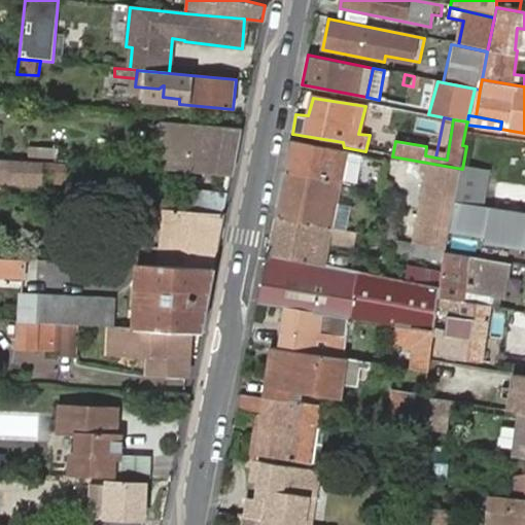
[(184,171),(232,175),(241,128),(175,123),(173,136),(180,136),(195,138),(193,168),(184,167),(184,171)]
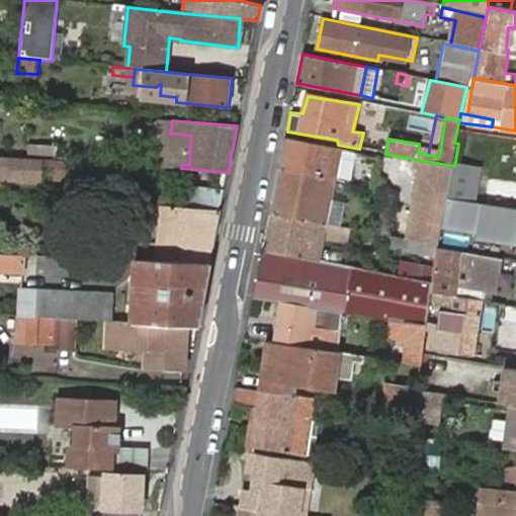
[(189,165),(191,136),(177,134),(174,168),(181,168),(181,164),(189,165)]
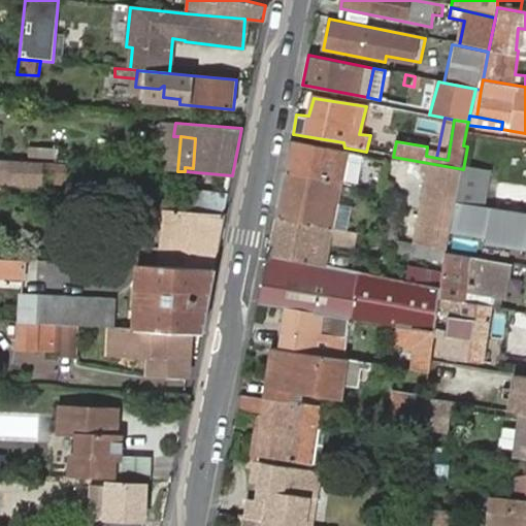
[(291,143),(285,174),(329,183),(342,186),(354,188),(360,156),(291,143)]
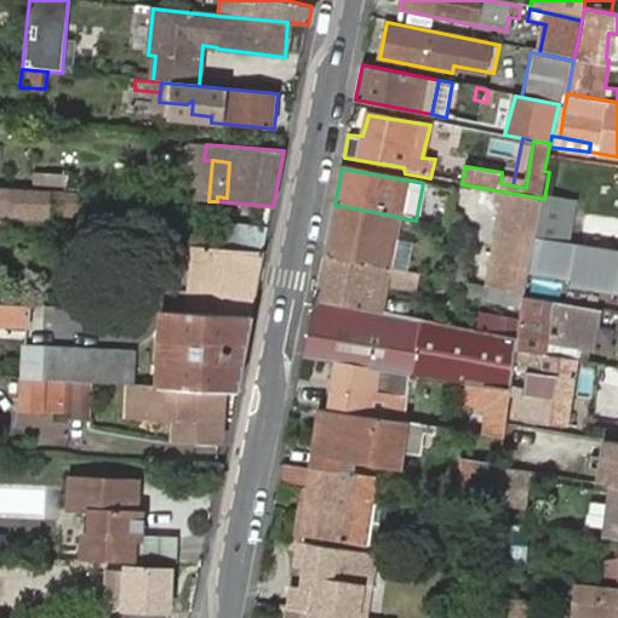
[(0,212),(46,216),(47,192),(0,188),(0,212)]
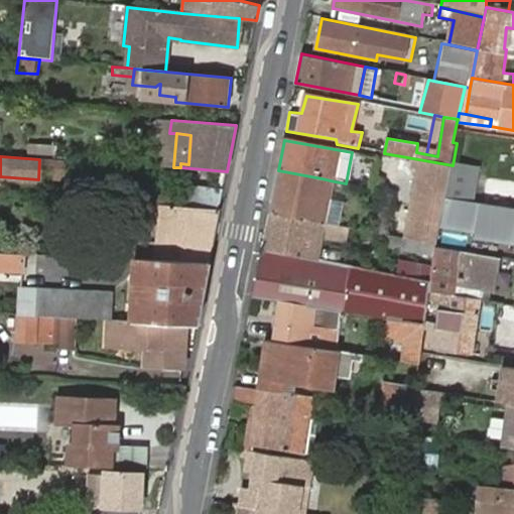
[(62,180),(65,159),(39,157),(39,159),(38,179),(62,180)]
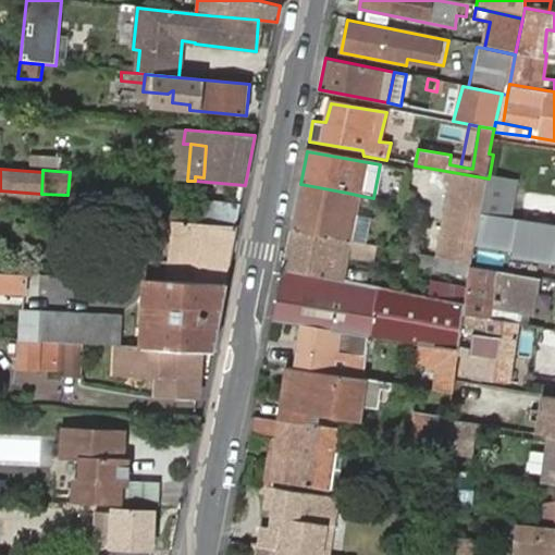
[(482,209),(489,179),(458,173),(457,182),(466,183),(456,230),(448,229),(447,235),(441,234),(438,257),(472,262),(477,242),(482,209)]
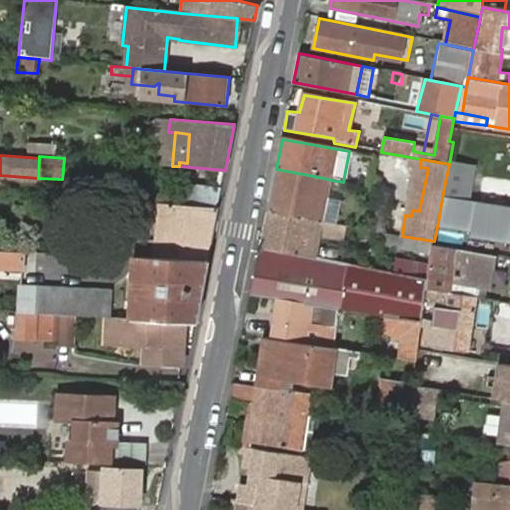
[(472,168),(449,164),(443,192),(466,197),(472,168)]
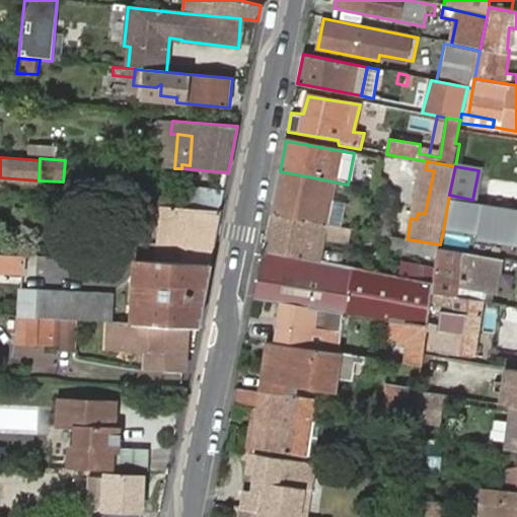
[(426,169),(418,213),(425,214),(434,170),(426,169)]
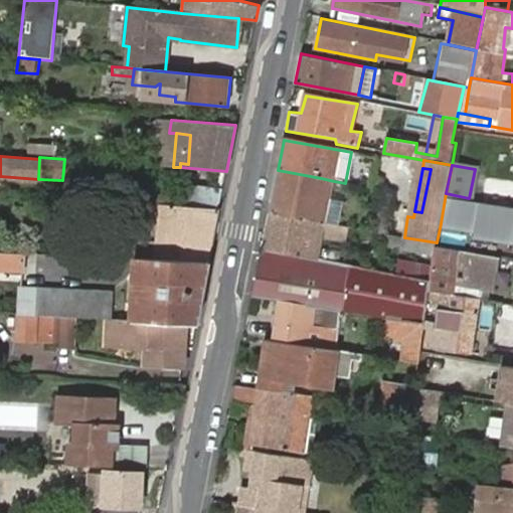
[(278,170),(269,213),(326,223),(328,212),(315,209),(321,178),(278,170)]
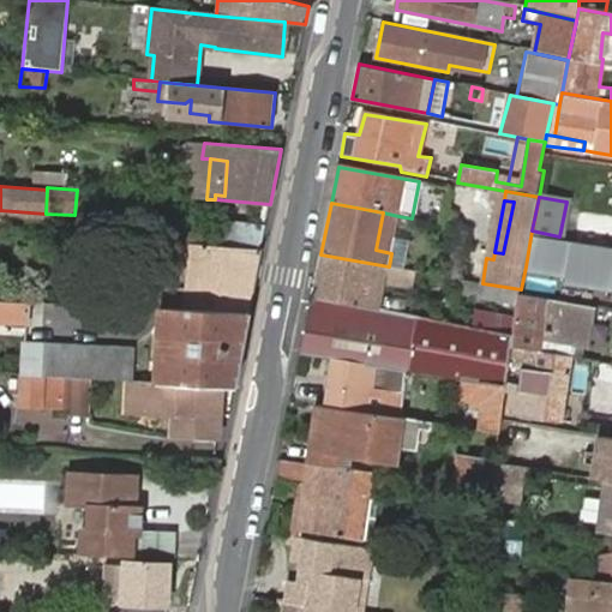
[(399,216),(383,213),(376,250),(391,253),(399,216)]
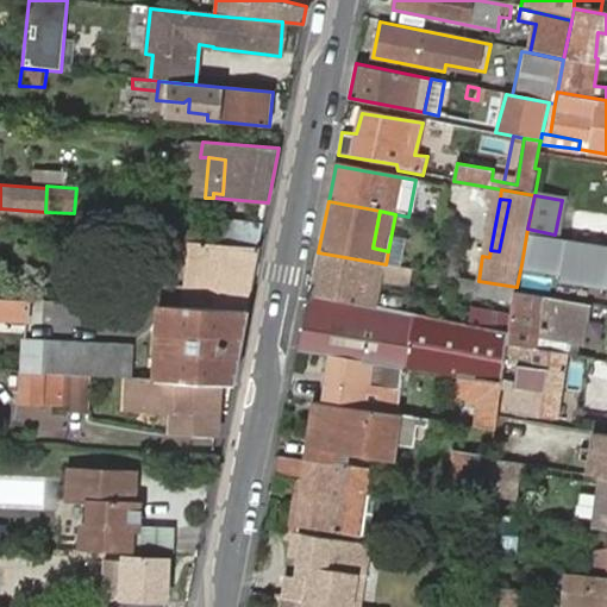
[(258,249),(263,224),(218,219),(212,246),(258,249)]
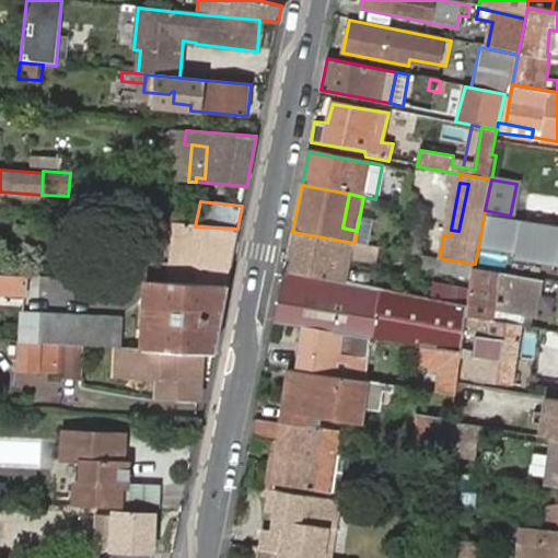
[(418,207),(408,252),(420,255),(430,209),(418,207)]
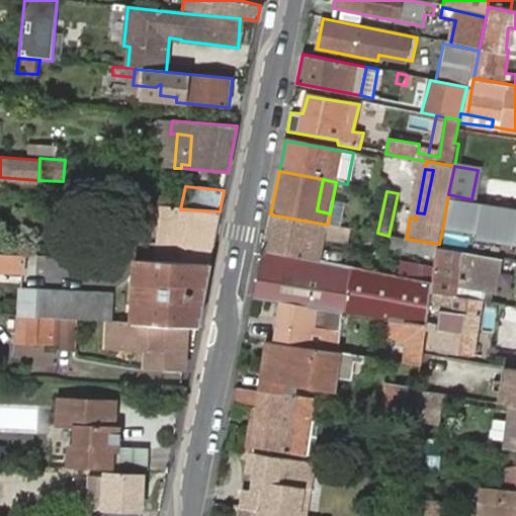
[(515,207),(471,199),(448,194),(443,225),(478,231),(476,239),(486,240),(515,247),(515,207)]
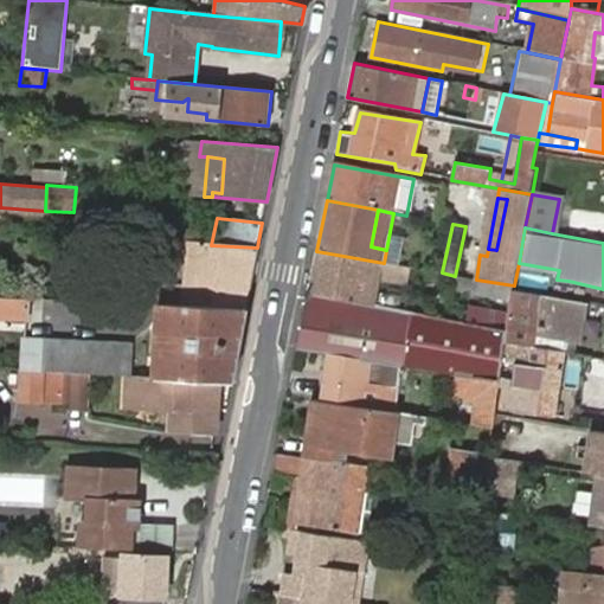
[(161,306),(245,310),(257,248),(211,245),(151,242),(151,255),(185,256),(182,288),(162,287),(161,306)]
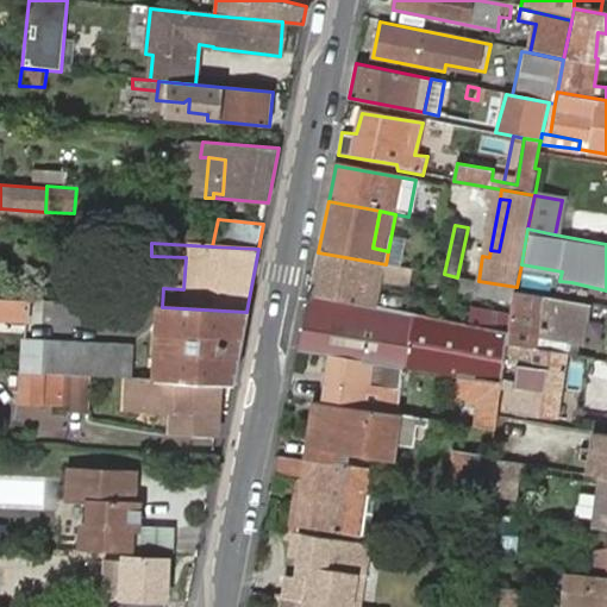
[(318,252),(310,296),(376,308),(383,274),(392,275),(389,282),(411,285),(414,269),(386,264),(318,252)]
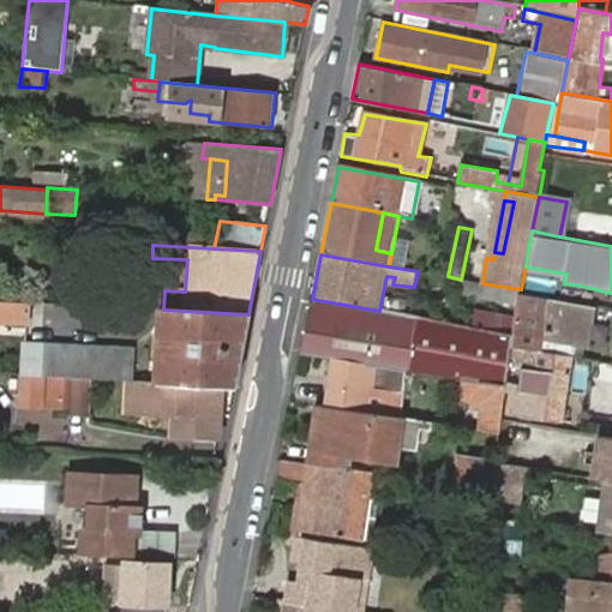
[(483,283),(465,280),(462,295),(519,307),(521,292),(521,289),(483,283)]
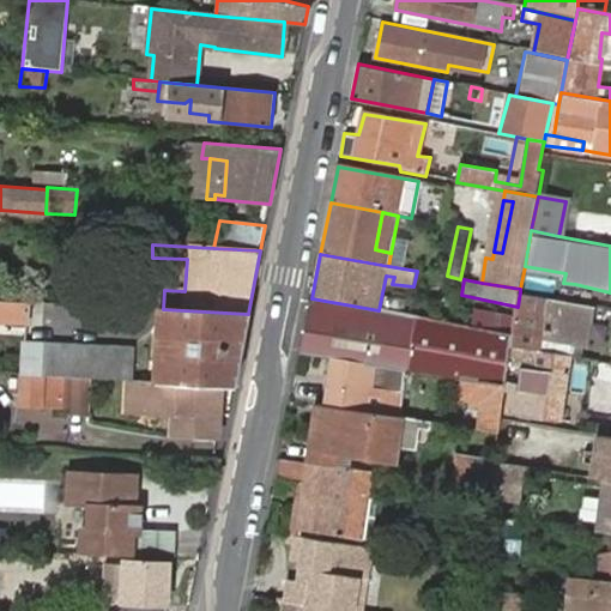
[(514,333),(513,344),(550,351),(552,336),(578,338),(575,344),(598,348),(604,306),(520,291),(518,307),(518,310),(514,333)]
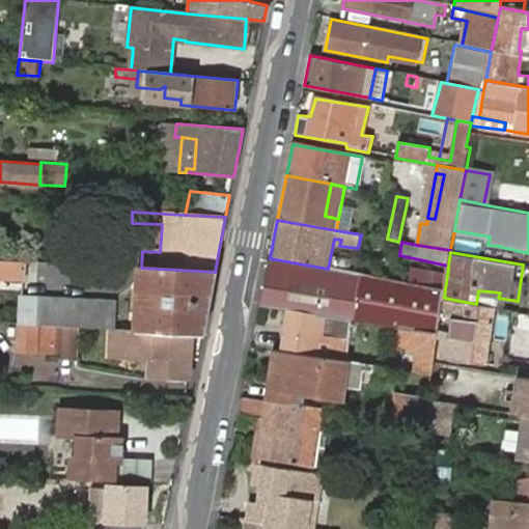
[(270,258),(260,307),(288,311),(354,322),(398,328),(422,331),(439,334),(444,298),(445,288),(424,285),(328,269),(270,258)]
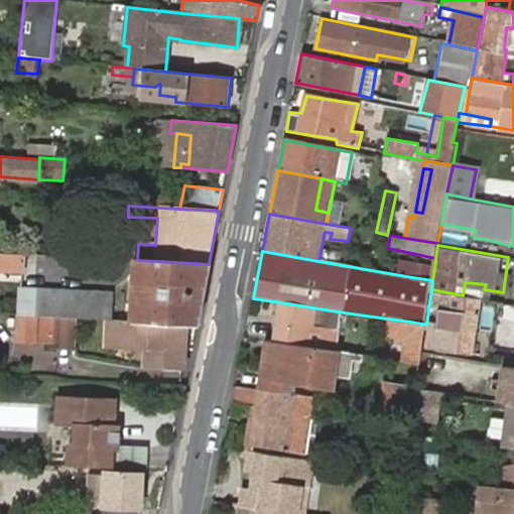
[(0,253),(0,269),(23,271),(23,254),(0,253)]
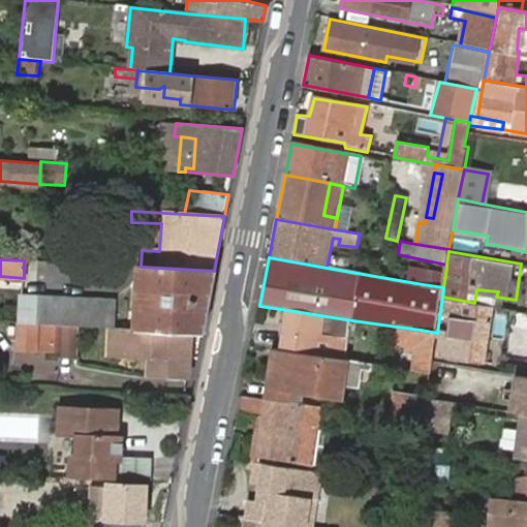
[(423,284),(443,287),(446,268),(426,265),(423,284)]
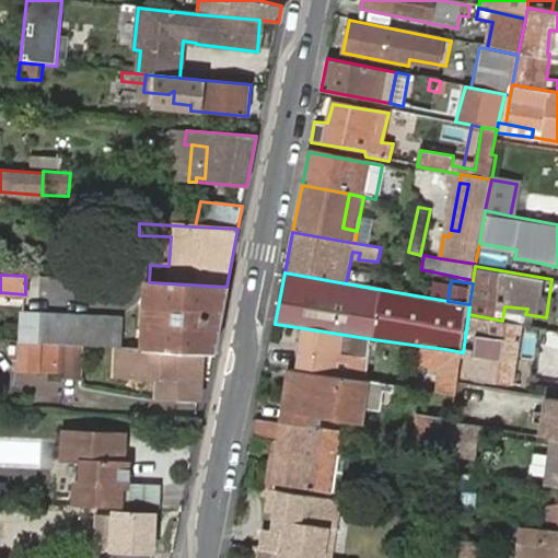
[(200,355),(212,356),(227,287),(149,282),(144,282),(142,350),(200,355)]
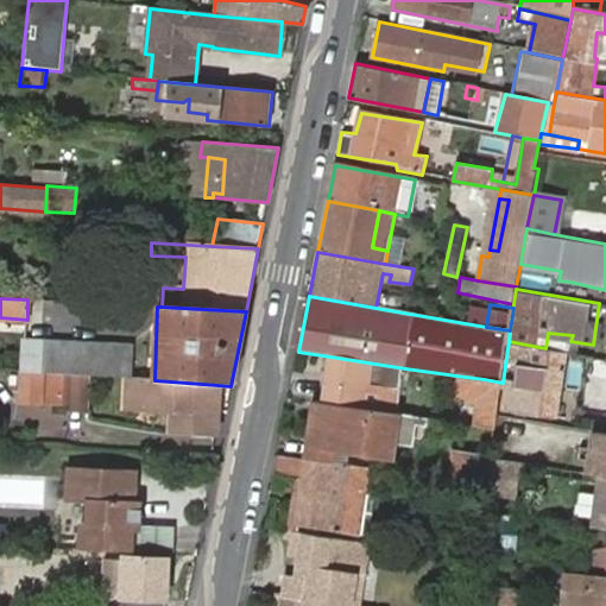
[(92,377),(128,379),(131,379),(133,347),(26,341),(24,372),(92,377)]
